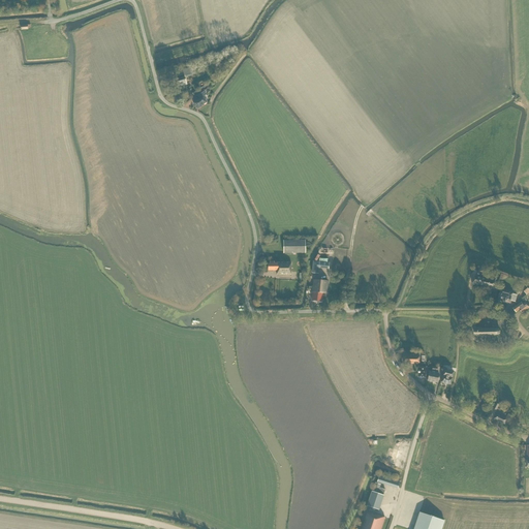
[(178,87),(186,85),(184,75),(177,78),(177,79),(170,80),(173,87),(178,86),(178,87)]
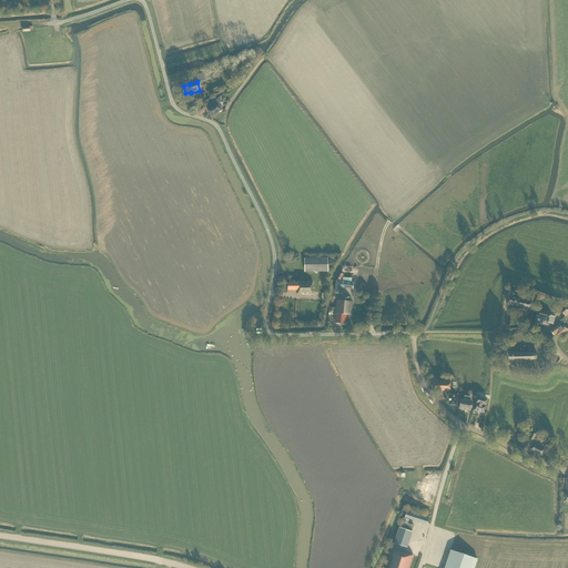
[(212,117),(222,110),(217,104),(221,102),(219,98),(212,103),(214,105),(208,110),(212,117)]
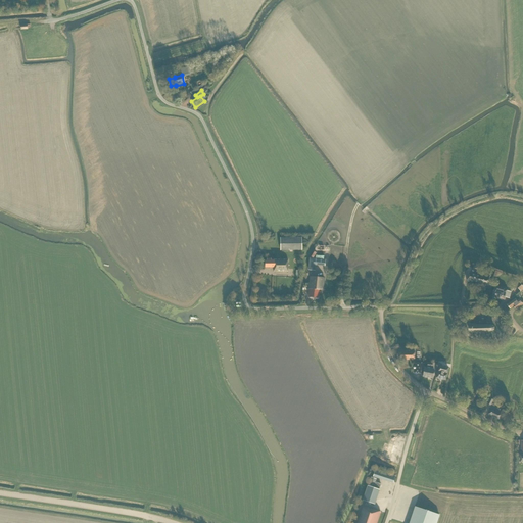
[(280,250),(301,250),(301,238),(280,238),(280,250)]
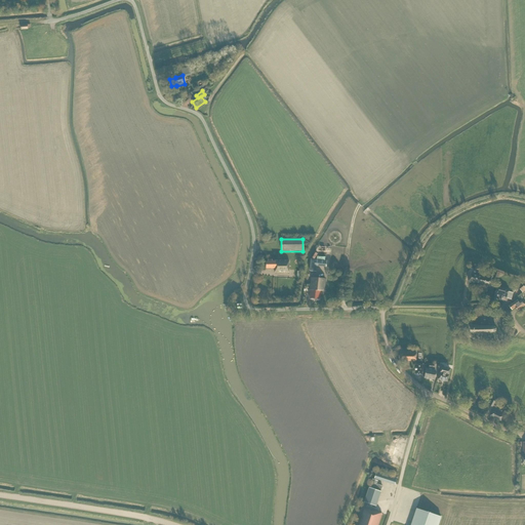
[(272,260),(272,259),(268,259),(268,261),(266,261),(266,269),(275,269),(275,274),(289,273),(288,260),(272,260)]
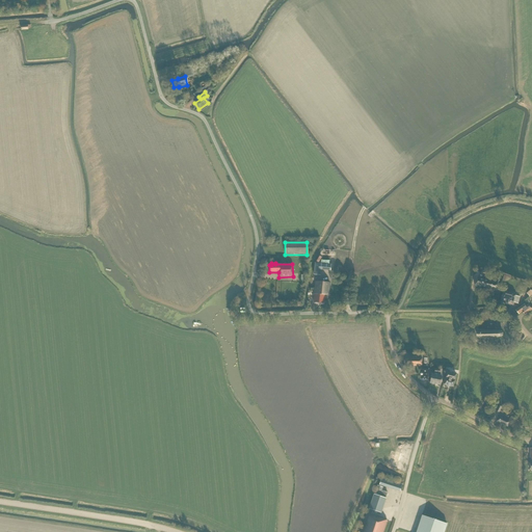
[(329,270),(330,264),(315,263),(313,274),(319,275),(319,269),(329,270)]
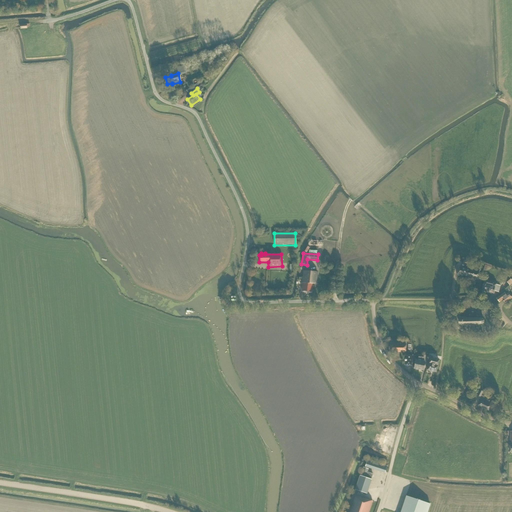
[(464,276),(466,269),(459,267),(457,274),(464,276)]
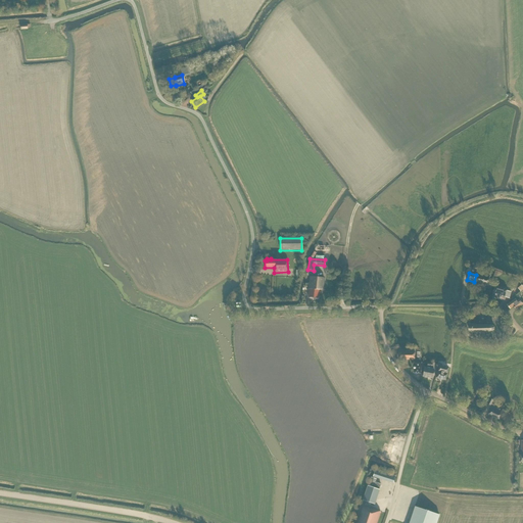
[(482,280),(481,284),(488,286),(490,279),(490,278),(491,275),(484,273),(483,277),(482,280)]
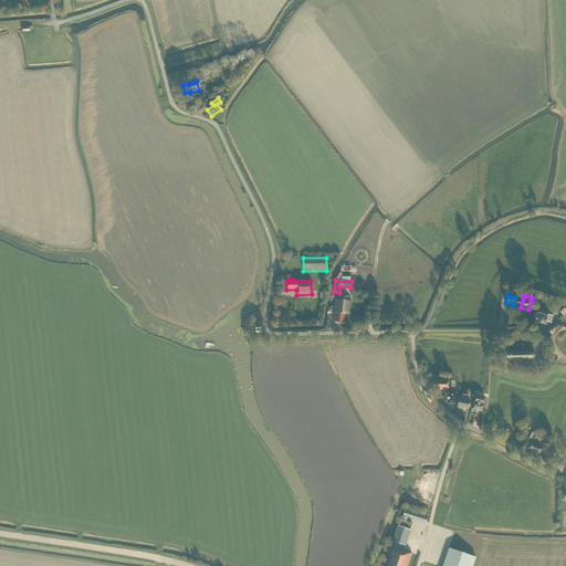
[(522,303),(523,300),(515,297),(513,305),(521,307),(522,303)]
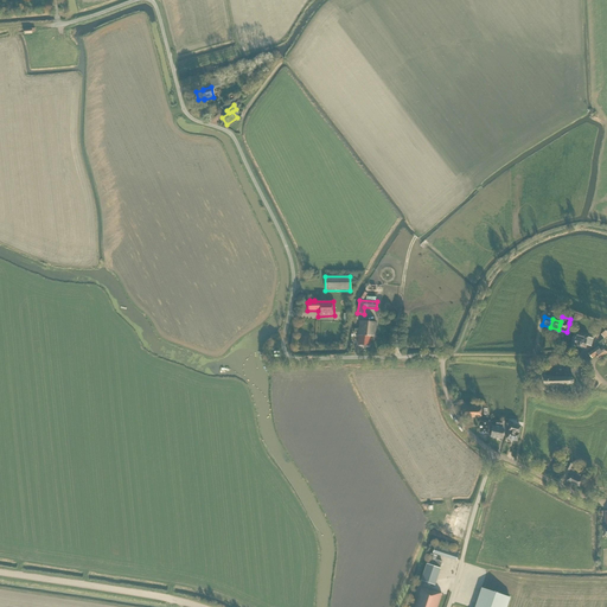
[(375,337),(376,323),(359,321),(358,339),(359,339),(358,345),(369,346),(370,337),(375,337)]
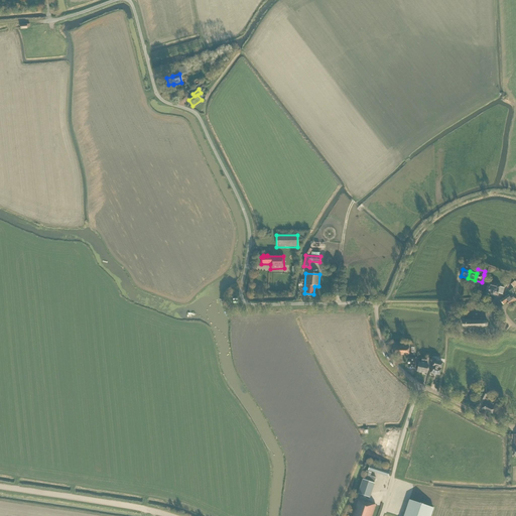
[(503,294),(505,288),(500,286),(489,283),(486,293),(491,294),(493,295),(498,296),(498,293),(503,294)]
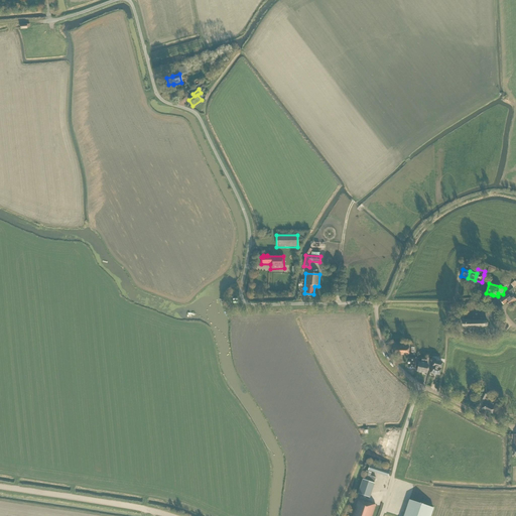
[(513,295),(511,292),(508,294),(504,298),(503,296),(500,299),(501,300),(500,300),(503,304),(507,302),(510,305),(515,300),(515,297),(514,295),(513,295)]
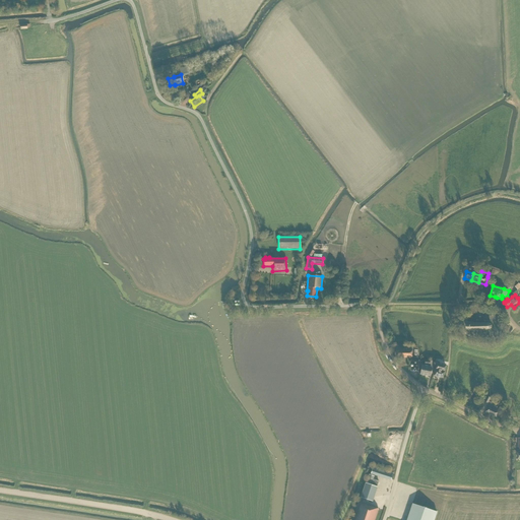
[(412,358),(412,350),(406,350),(405,350),(405,348),(396,348),(396,350),(396,355),(397,355),(397,358),(412,358)]
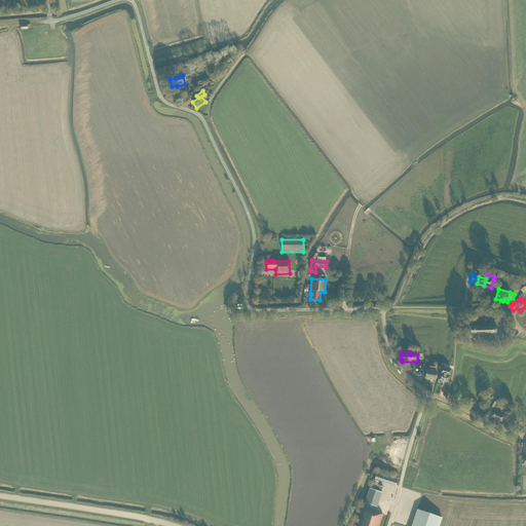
[(424,369),(425,366),(423,365),(416,365),(415,375),(422,376),(423,369),(424,369)]
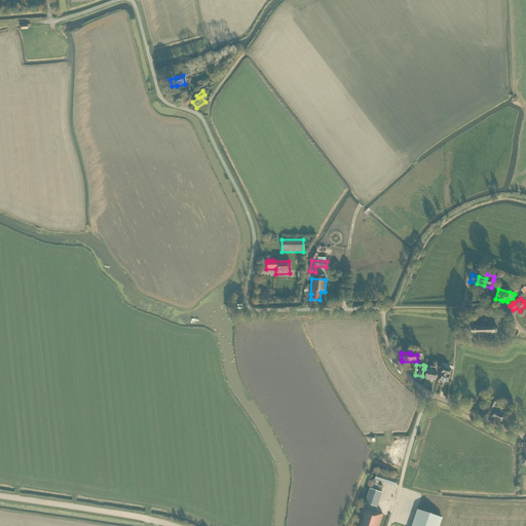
[(449,376),(450,373),(451,370),(442,368),(440,374),(439,380),(448,382),(449,376)]
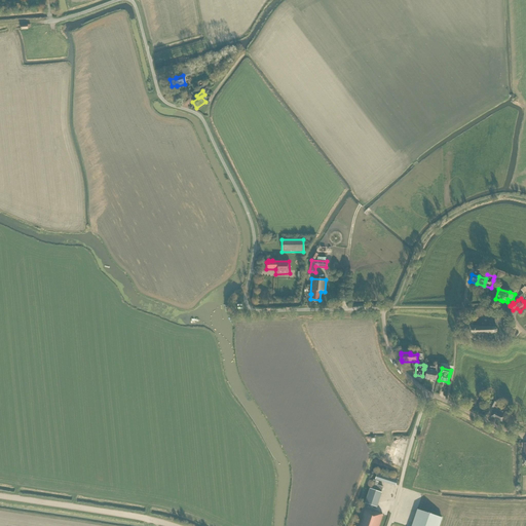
[(435,380),(437,372),(426,370),(424,379),(435,380)]
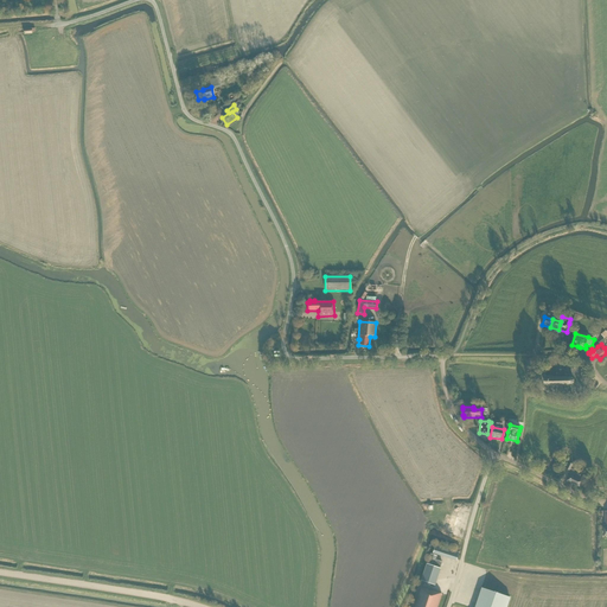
[(574,472),(575,471),(572,468),(573,465),(569,462),(566,470),(570,471),(572,472),(570,474),(567,480),(580,487),(583,480),(582,480),(585,478),(574,472)]
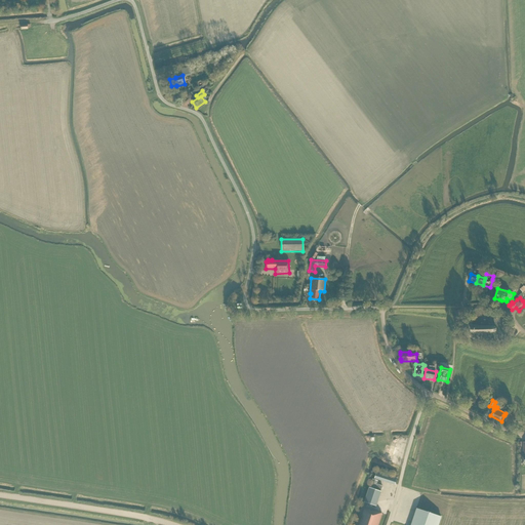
[(375,507),(380,491),(382,486),(376,484),(377,481),(372,479),(364,502),(375,507)]
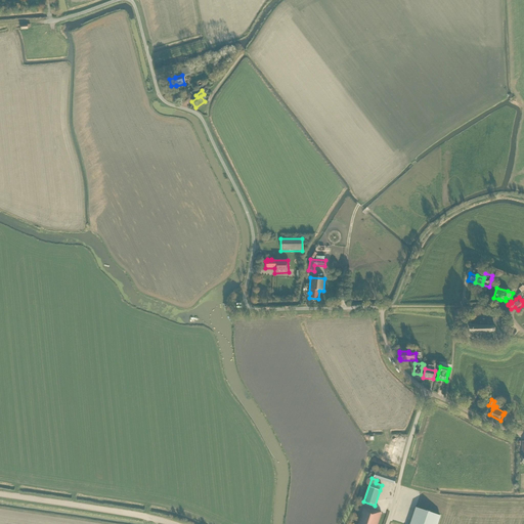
[(377,523),(381,513),(362,507),(355,523),(377,523)]
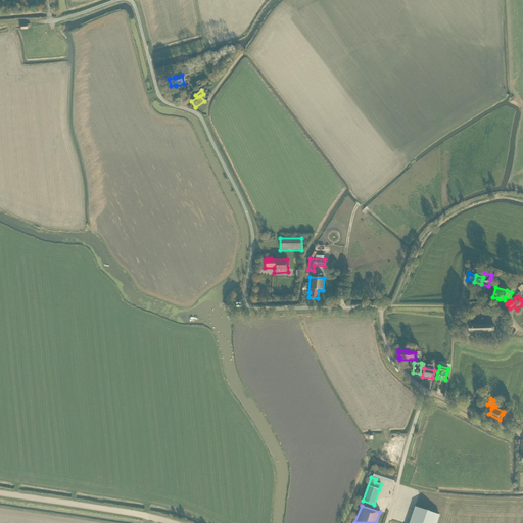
[(435,522),(439,515),(415,507),(409,522),(435,522)]
